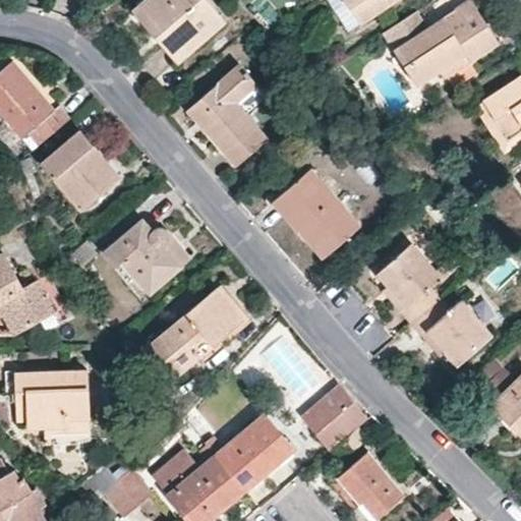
[(175,62),(222,20),(204,0),(143,0),(138,5),(160,30),(153,36),(175,62)]
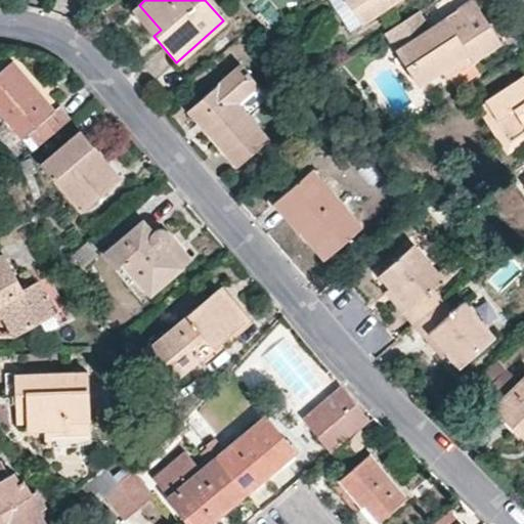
[(272,0),(256,0),(265,24),(280,18),(272,0)]
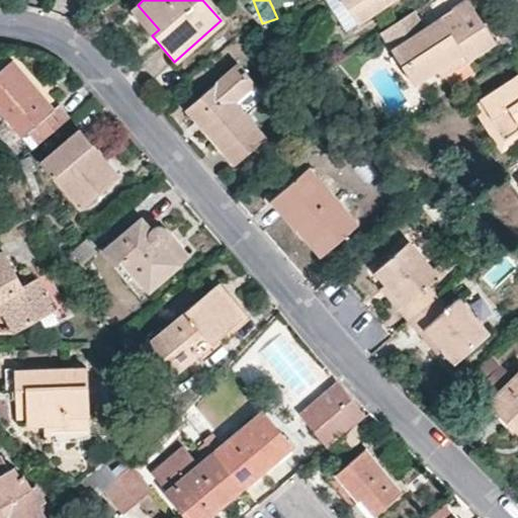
[(341,0),(323,0),(345,31),(357,23),(341,0)]
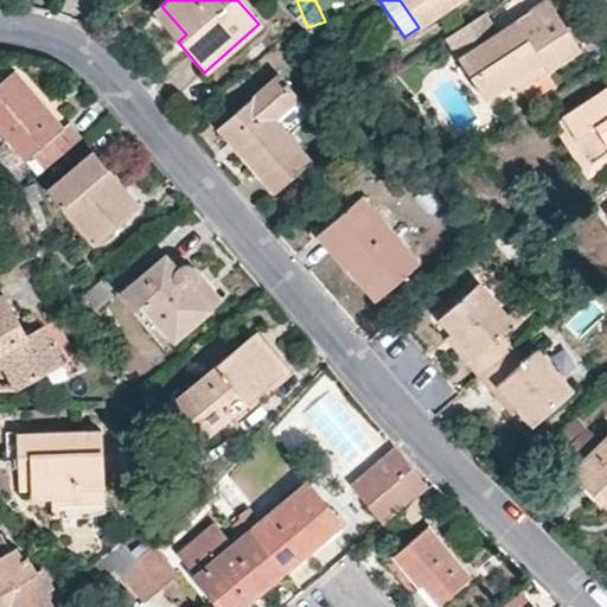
[(400,0),(419,27),(459,0),(400,0)]
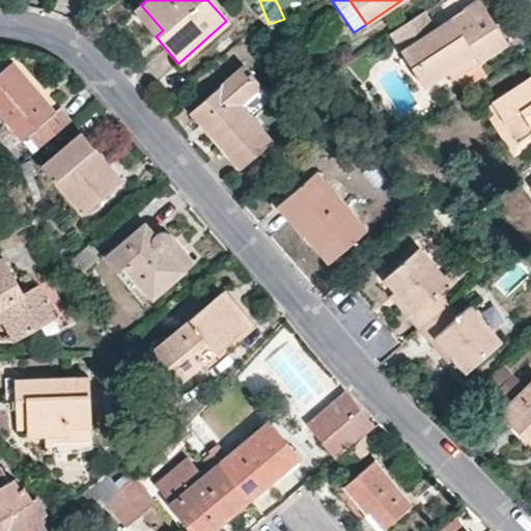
[(508,44),(478,0),(432,30),(407,47),(416,62),(411,66),(424,86),(446,73),(472,54),(478,63),(508,44)]
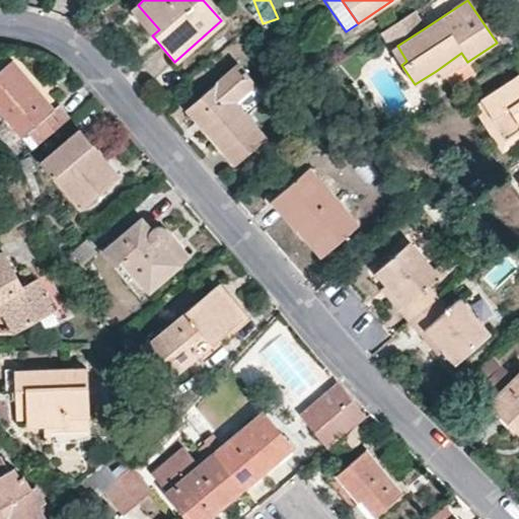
[(138,5),(132,12),(152,35),(159,29),(138,5)]
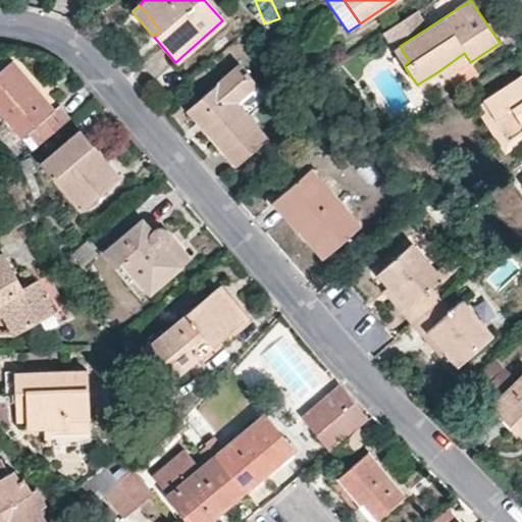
[(425,30),(414,12),(383,32),(395,50),(400,46),(425,30)]
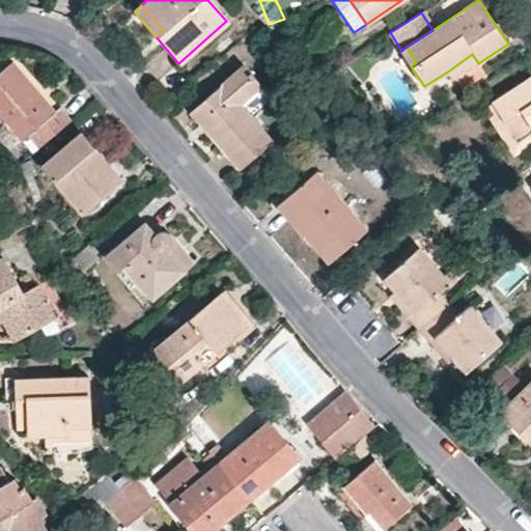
[(411,66),(416,62),(407,47),(401,51),(400,52),(411,66)]
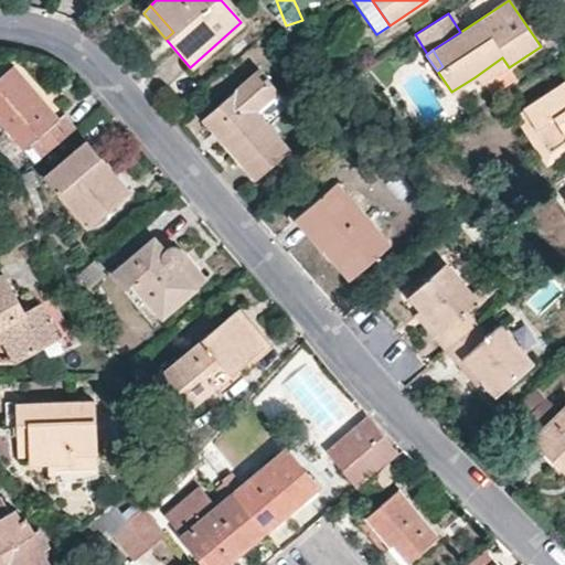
[(509,67),(502,57),(475,77),(481,86),(509,67)]
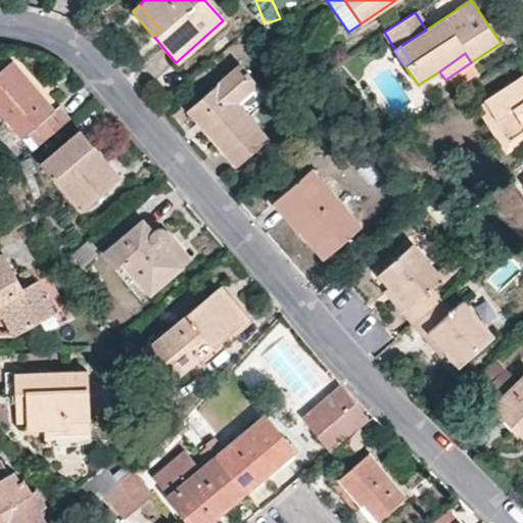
[(0,70),(0,76),(5,82),(17,70),(10,62),(0,70)]
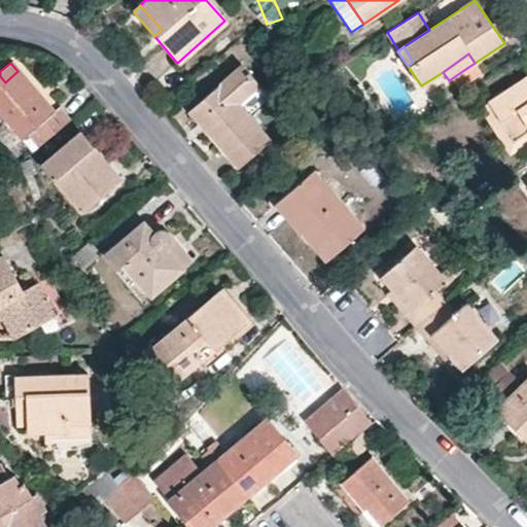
[(241,65),(187,110),(237,167),(268,140),(236,103),(257,83),(241,65)]
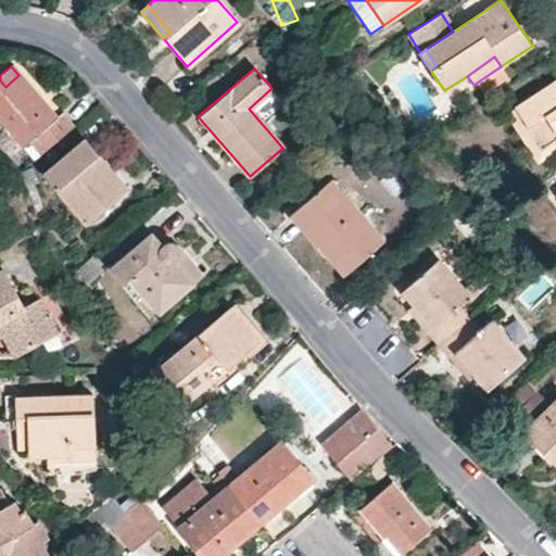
[(60,113),(55,116),(19,75),(5,87),(0,80),(0,121),(22,147),(27,142),(38,155),(72,127),(60,113)]
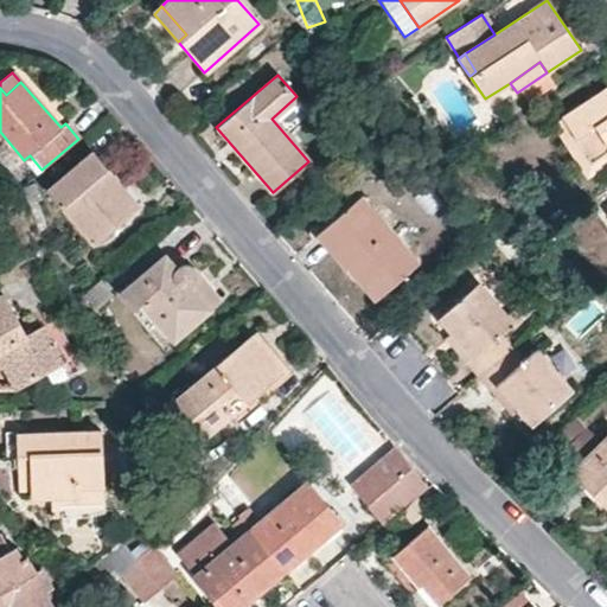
[(606,88),(561,119),(589,163),(606,151),(606,88)]
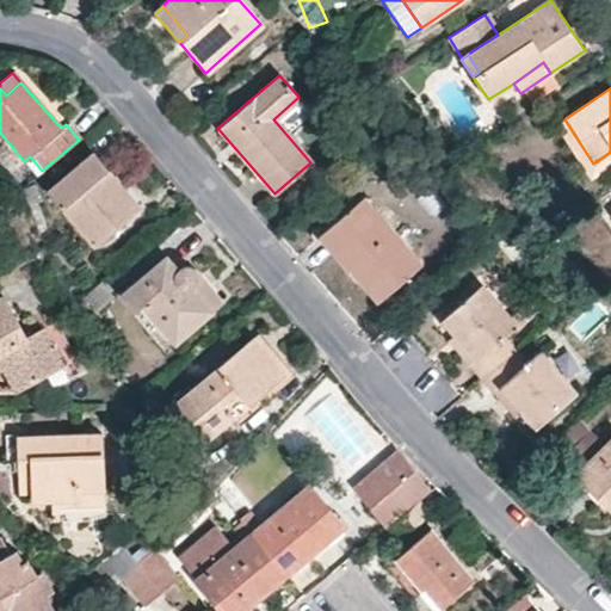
[(610,152),(593,164),(598,170),(610,160),(610,152)]
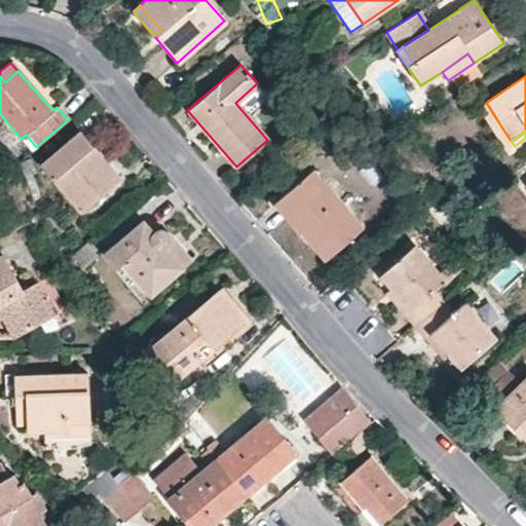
[(78,132),(40,166),(79,212),(119,178),(78,132)]
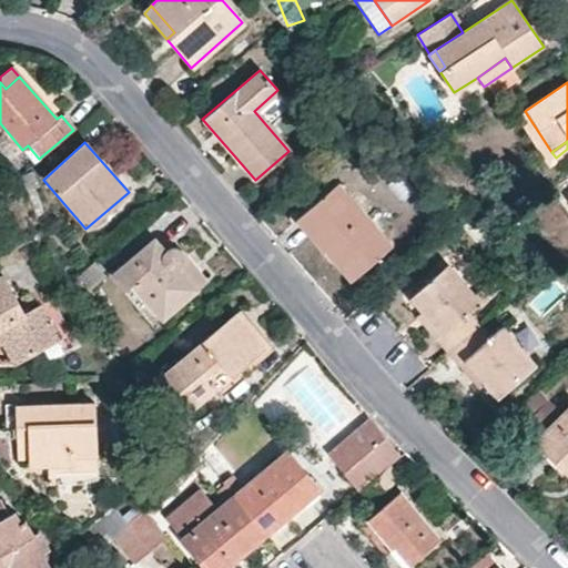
[(301,214),(327,245),(324,249),(351,279),(391,245),(336,183),(301,214)]
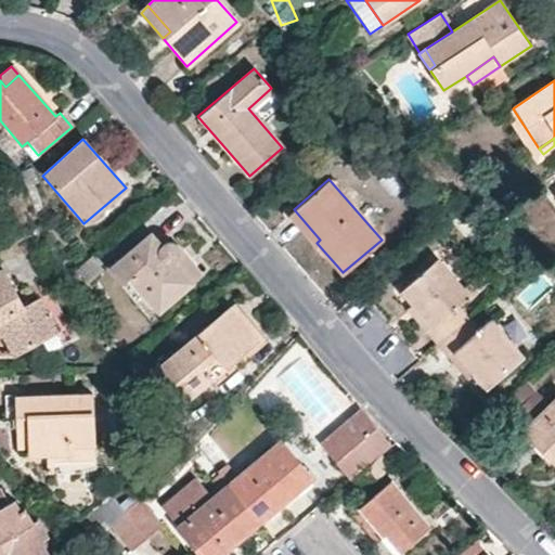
[(517,196),(512,189),(494,198),(502,206),(517,196)]
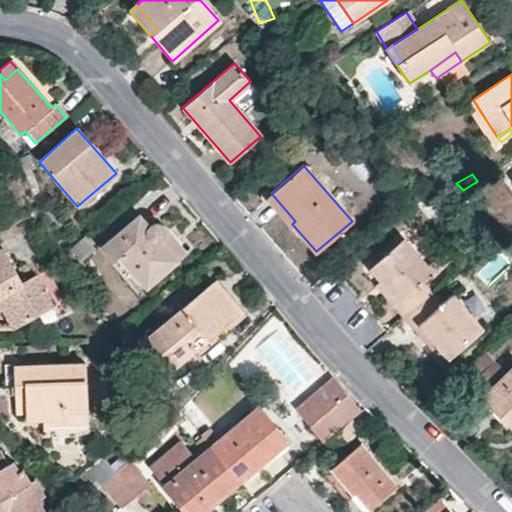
[(271,193),(266,197),(290,225),(292,224),(295,221),(271,193)]
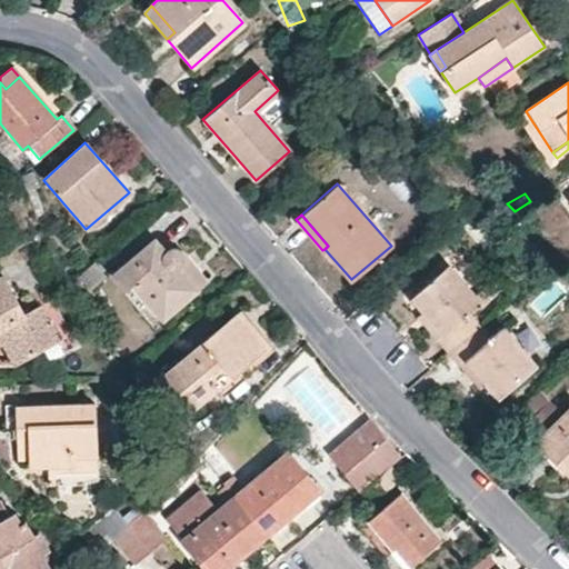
[(197,289),(179,267),(181,262),(181,260),(180,256),(179,252),(177,251),(172,250),(169,250),(165,251),(155,239),(110,275),(123,290),(131,285),(161,320),(197,289)]
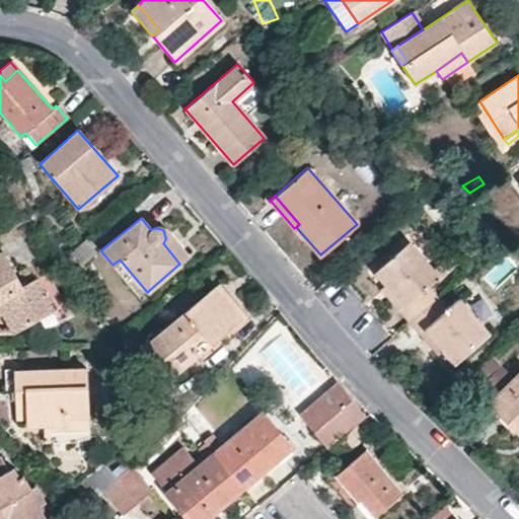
[(179,264),(187,257),(163,230),(164,233),(165,237),(165,239),(163,243),(179,264)]
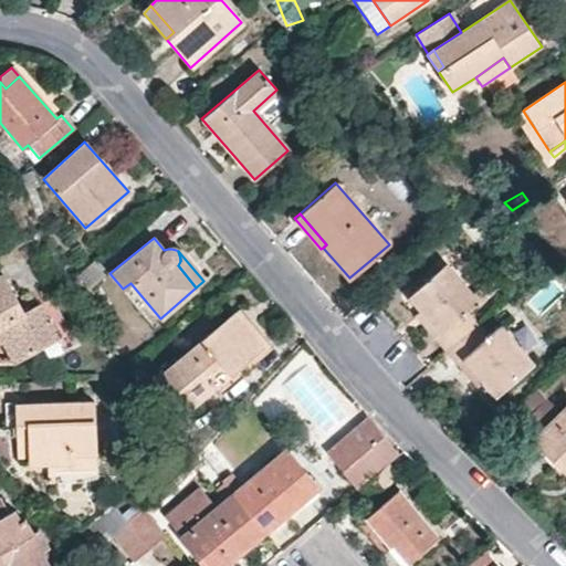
[(409,295),(421,310),(441,332),(435,337),(446,349),(475,323),(465,312),(477,302),(443,264),(409,295)]
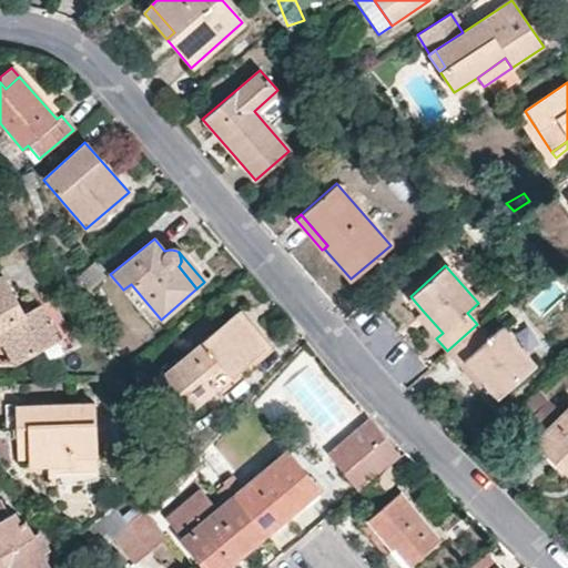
[(0,276),(0,337),(2,342),(14,363),(41,348),(57,338),(39,305),(22,313),(2,276),(0,276)]
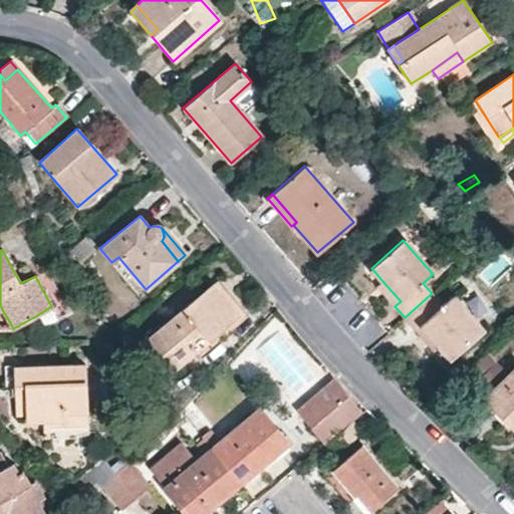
[(395,306),(401,301),(382,281),(376,286),(395,306)]
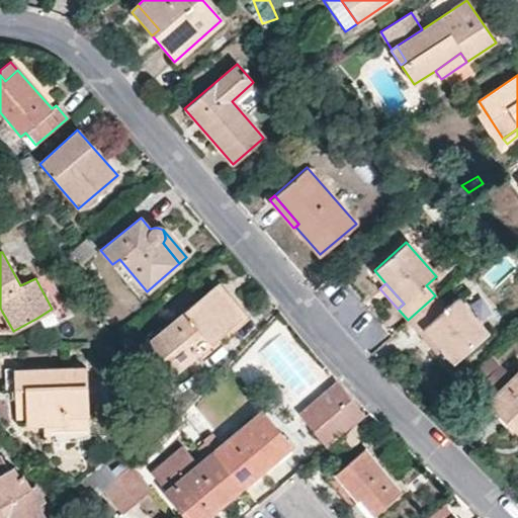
[(144,345),(170,375),(239,317),(212,286),(144,345)]
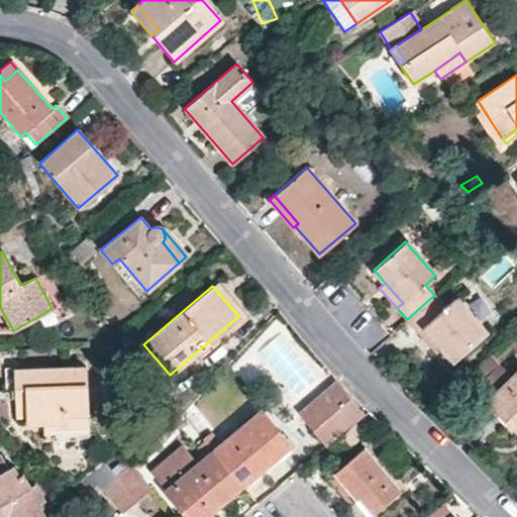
[(418,332),(423,327),(442,348),(453,359),(485,332),(455,297),(444,307),(434,295),(407,319),(418,332)]
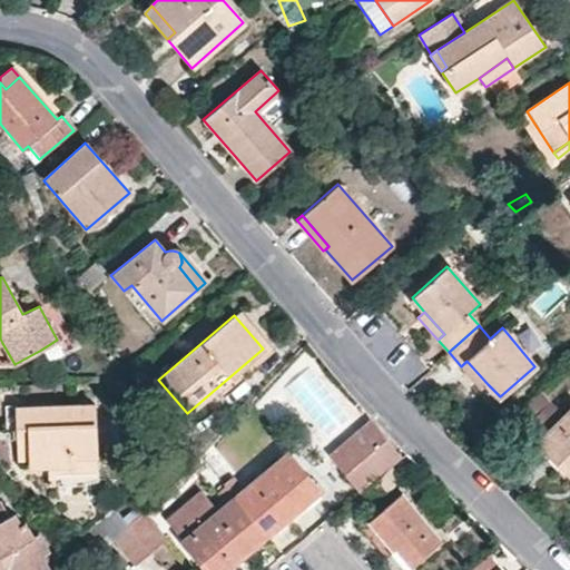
[(467,361),(461,366),(482,390),(488,384),(467,361)]
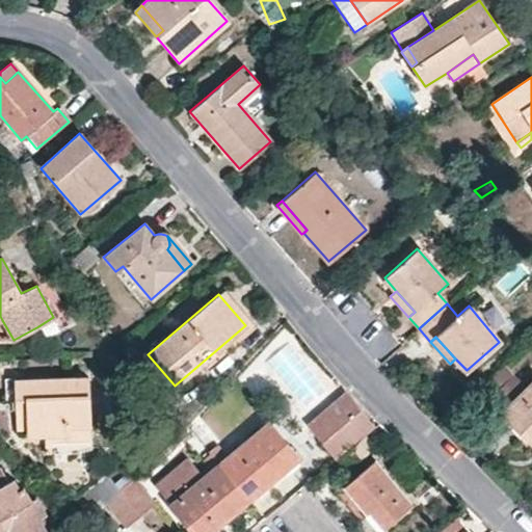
[(505,399),(522,387),(506,366),(489,378),(505,399)]
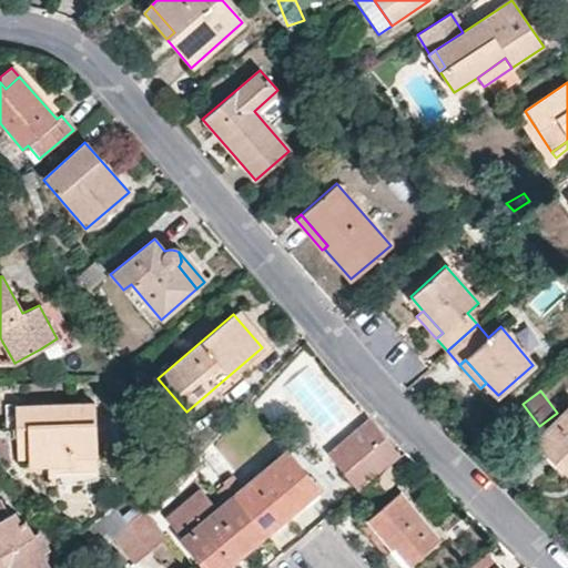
[(28,457),(28,466),(46,465),(46,482),(72,482),(95,478),(93,403),(14,406),(17,457),(28,457)]
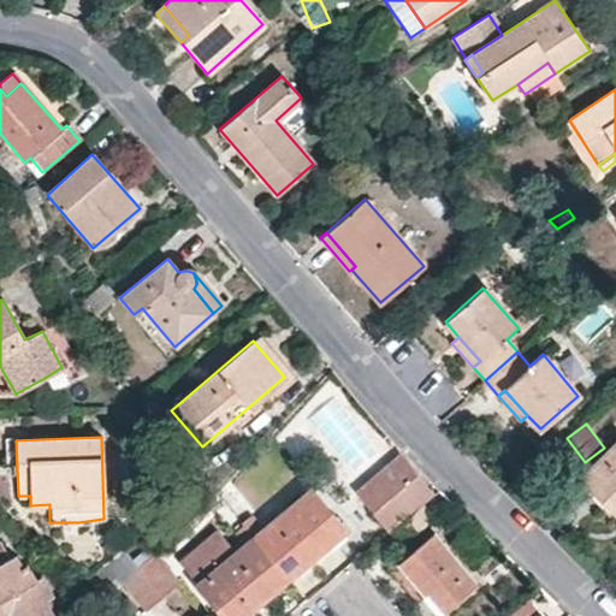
[(615,444),(580,479),(615,514),(615,444)]
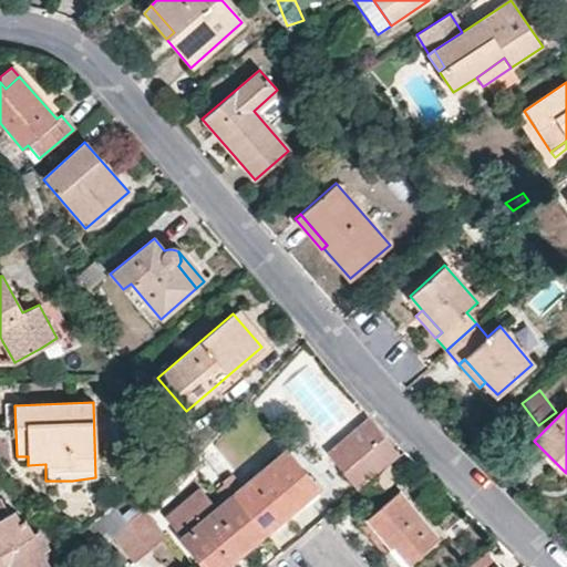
[(358,488),(369,478),(379,470),(397,455),(368,420),(328,453),(358,488)]
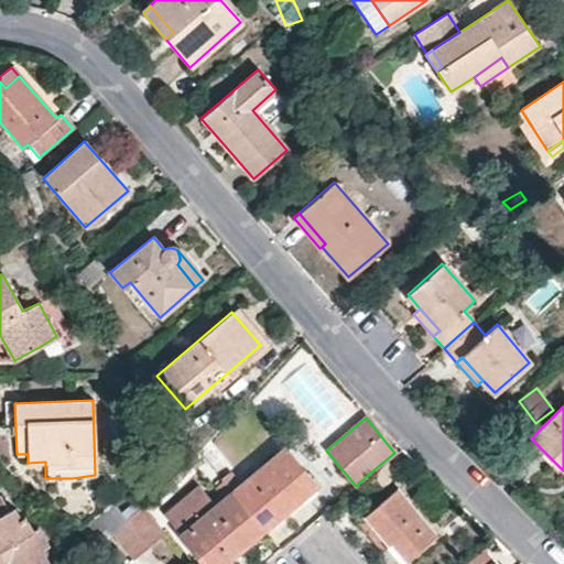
[(262,528),(299,498),(294,494),(311,480),(285,448),(241,486),(228,473),(220,478),(223,481),(262,528)]
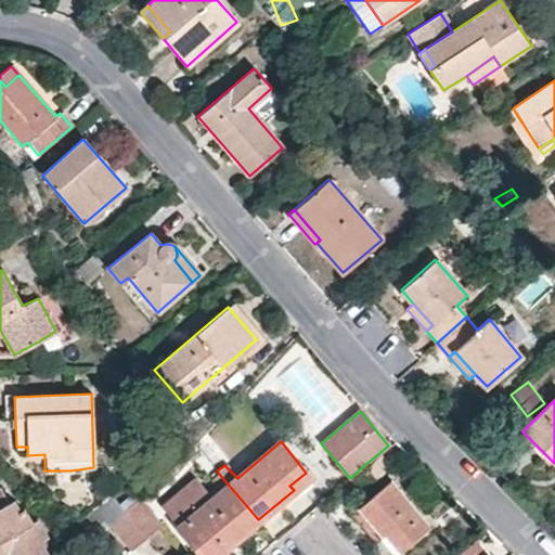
[(371,460),(361,468),(373,482),(383,474),(371,460)]
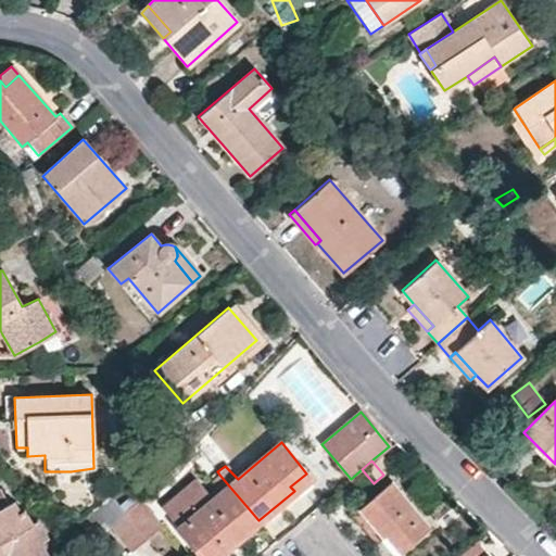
[(311,477),(306,474),(290,487),(294,491),(311,477)]
